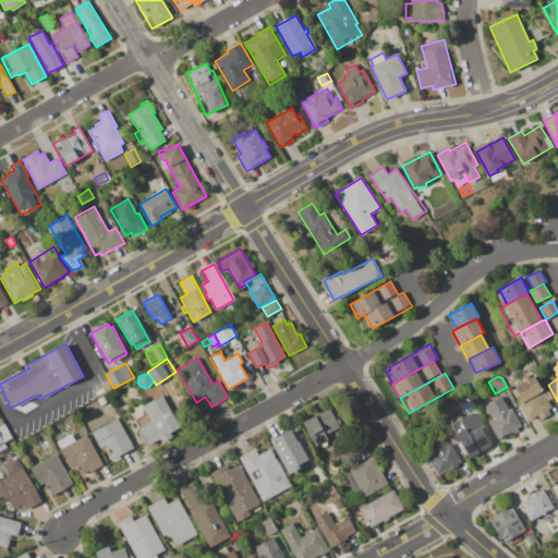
[(534,376),(542,390),(544,389),(545,391),(548,389),(553,398),(547,400),(552,407),(526,421),(510,391),(516,388),(514,387),(524,381),(523,379),(530,376),(531,378),(534,376)]
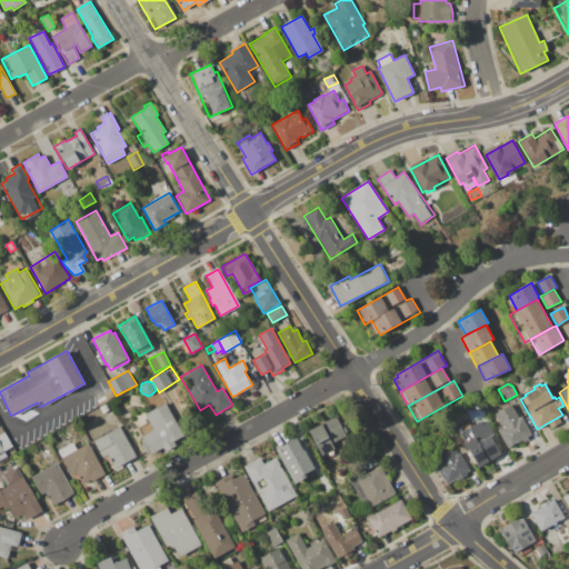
[(465,407),(478,400),(485,413),(471,420),(465,407)]
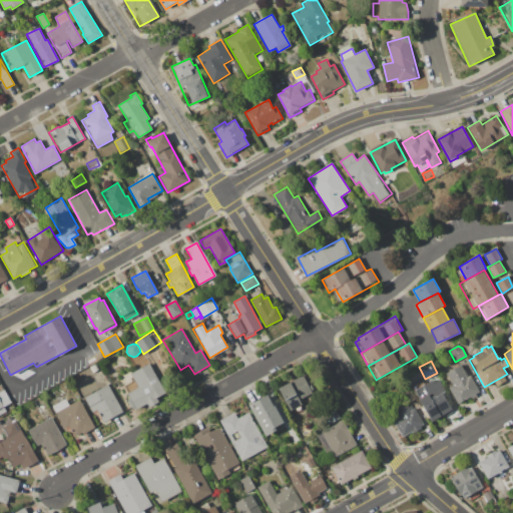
[(148,363),(165,395),(136,411),(127,393),(137,387),(130,373),(148,363)]
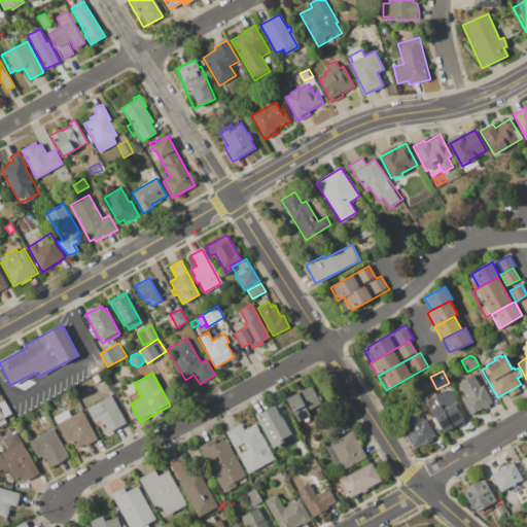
[(93,377),(98,374),(102,380),(96,383),(93,377)]
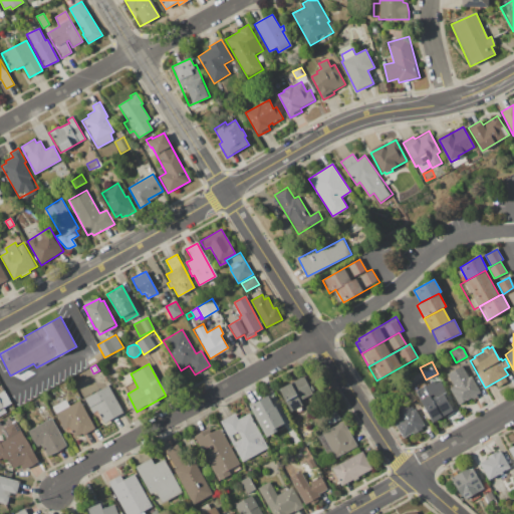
[(462,365),(469,377),(472,375),(481,394),(467,402),(466,400),(458,405),(449,389),(453,387),(447,373),(462,365)]
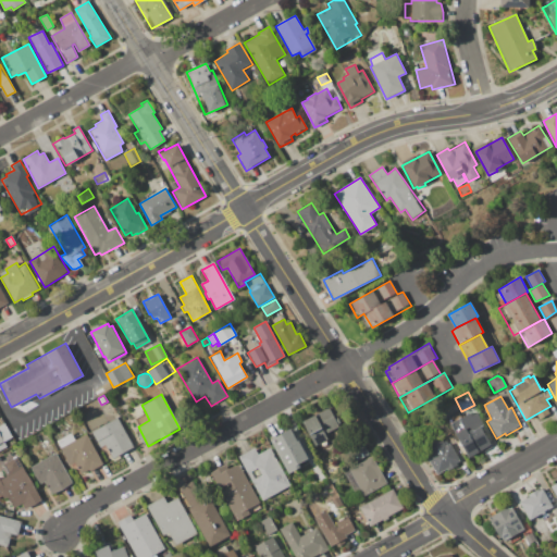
[(302,421),(329,407),(339,426),(326,433),(329,438),(316,446),(302,421)]
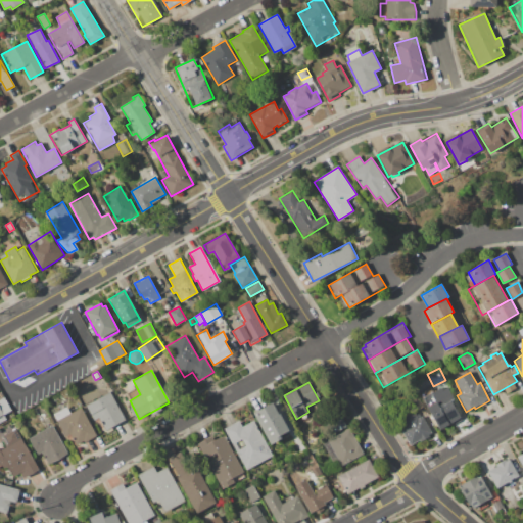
[(86,406),(110,391),(126,419),(105,430),(98,417),(94,420),(86,406)]
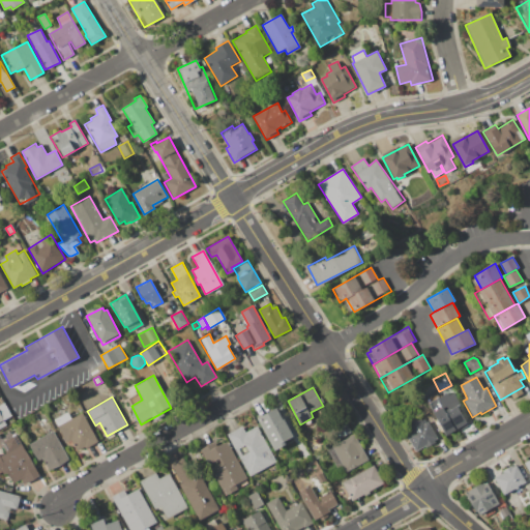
[(0,405),(5,403),(12,416),(0,422),(0,405)]
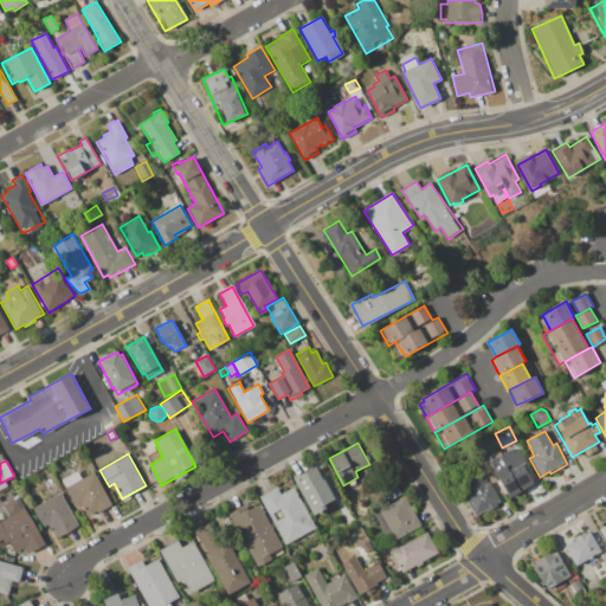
[(495,471),(505,465),(508,469),(513,466),(514,468),(522,463),(535,485),(526,491),(524,489),(509,497),(495,471)]
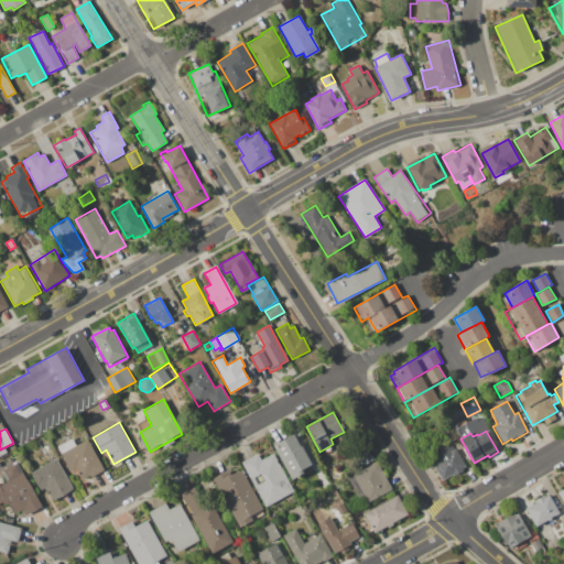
[(273,445),(294,433),(312,464),(302,470),(303,473),(293,479),(273,445)]
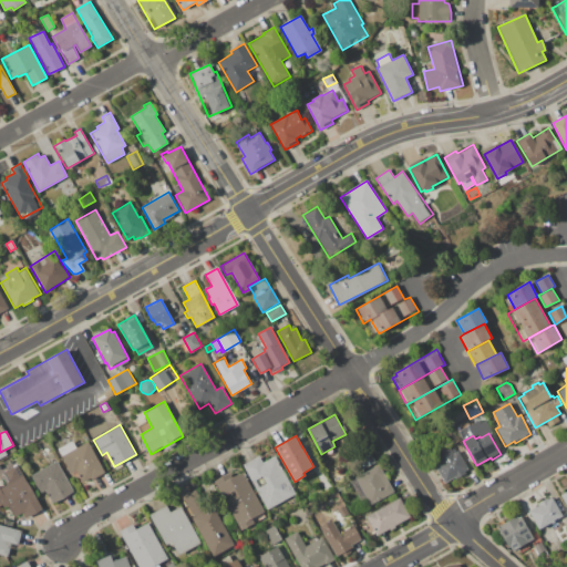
[(88,442),(104,472),(90,480),(89,477),(82,482),(75,471),(71,474),(58,450),(72,441),(76,449),(88,442)]
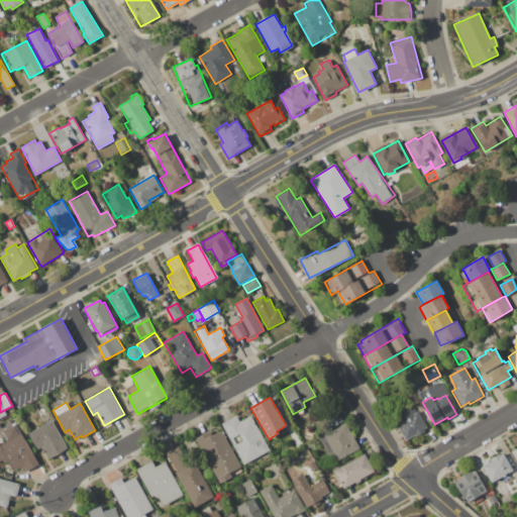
[(405,441),(396,424),(401,421),(397,414),(410,406),(414,413),(418,411),(427,429),(405,441)]
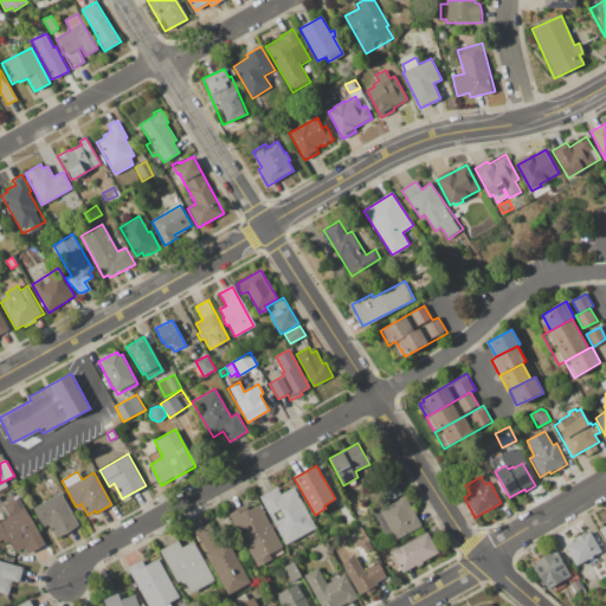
[(385,484),(394,479),(401,492),(393,498),(385,484)]
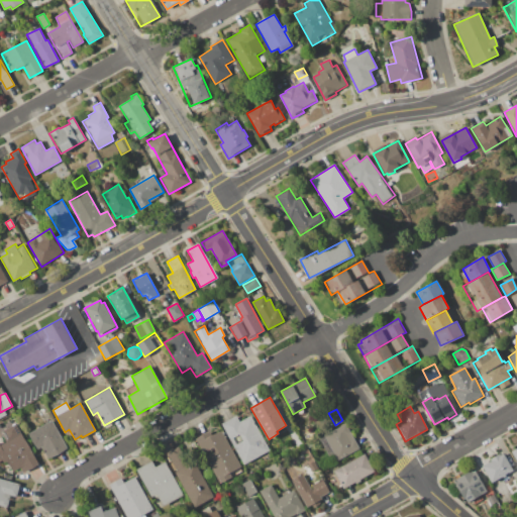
[(221,424),(236,416),(239,422),(250,416),(270,451),(243,464),(221,424)]
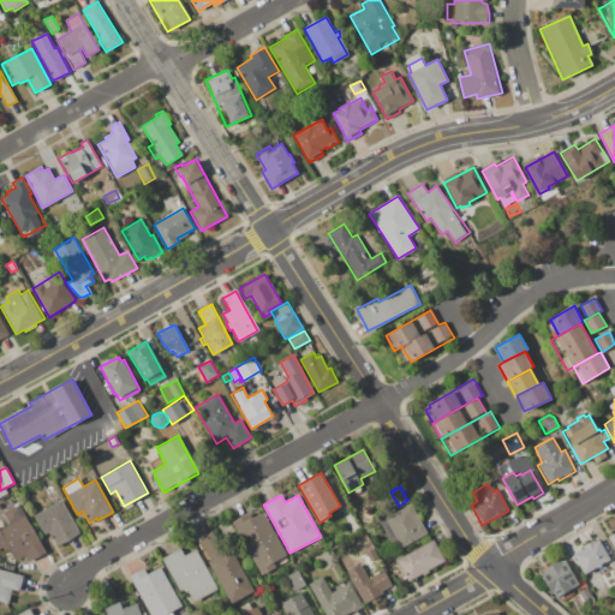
[(61,500),(79,532),(57,545),(49,531),(43,535),(33,517),(61,500)]
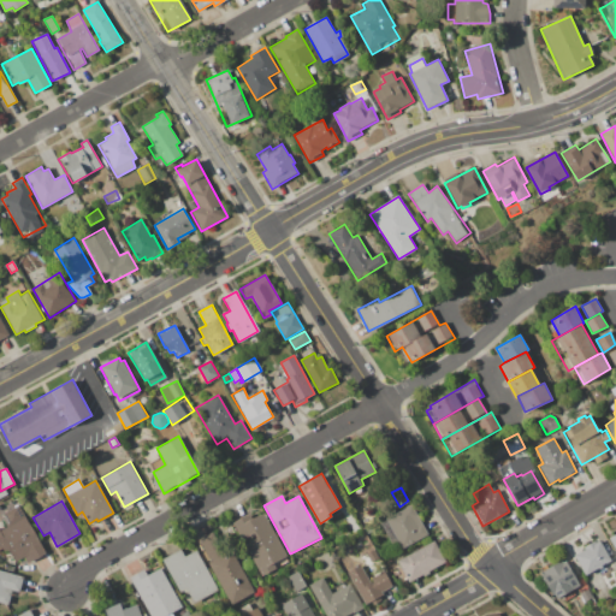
[(19,505),(46,552),(27,563),(24,557),(16,562),(9,549),(4,551),(3,548),(0,549),(0,531),(9,526),(1,515),(19,505)]
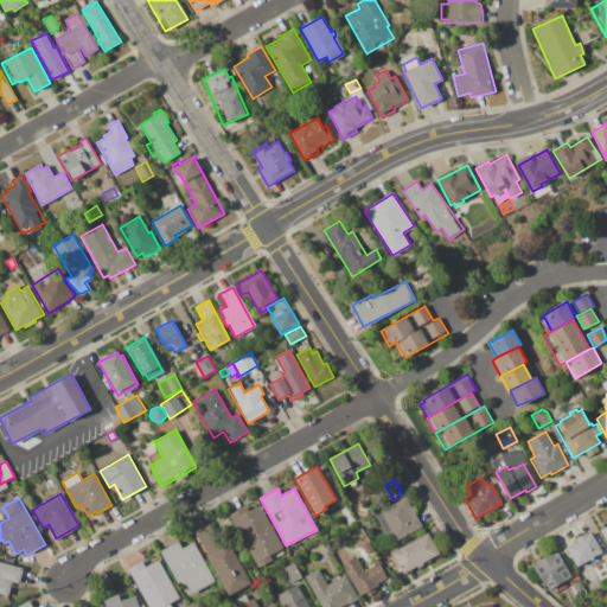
[(374,515),(407,498),(422,528),(396,541),(393,534),(385,537),(374,515)]
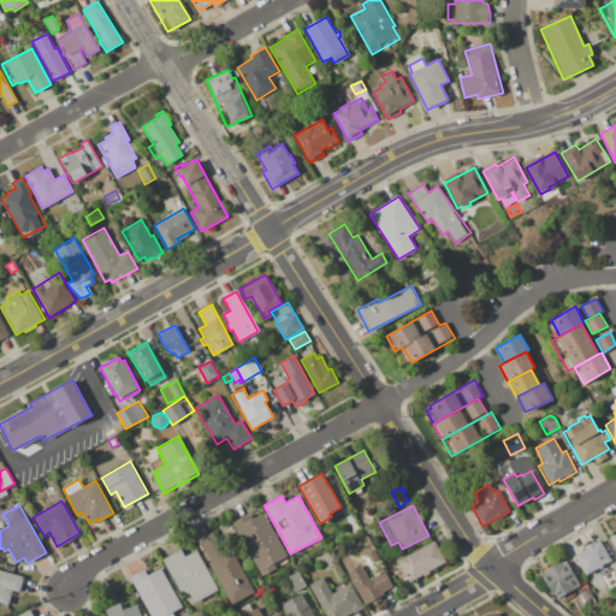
[(264,514),(289,561),(261,575),(234,521),(248,514),(252,520),(264,514)]
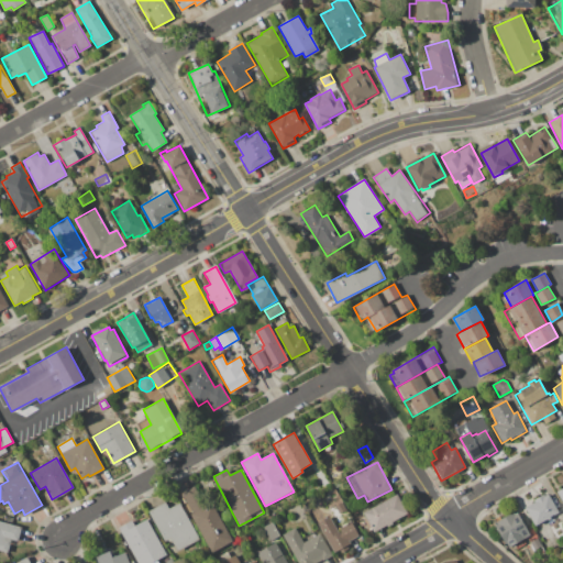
[(183,493),(202,483),(232,541),(211,552),(190,514),(192,512),(183,493)]
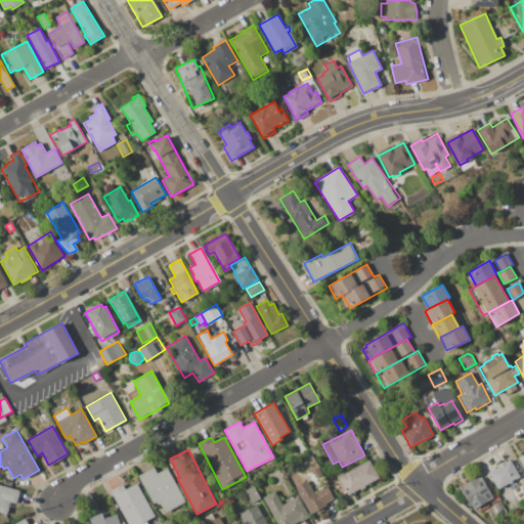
[(338,478),(368,460),(379,478),(348,495),(338,478)]
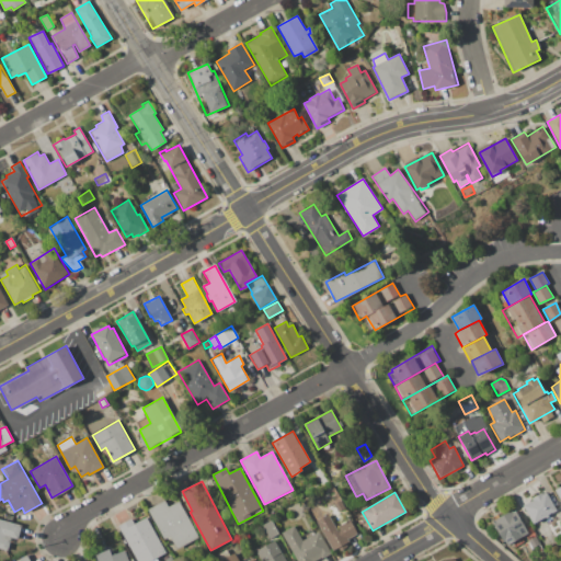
[(523,505),(533,500),(531,497),(541,492),(542,494),(546,492),(557,511),(552,513),(554,517),(546,523),(544,518),(534,524),(523,505)]
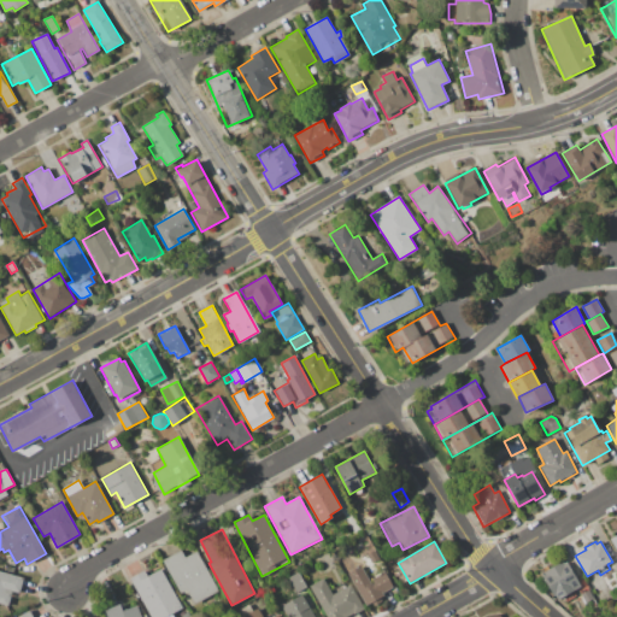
[(163,559),(181,550),(186,557),(197,551),(218,591),(195,604),(187,591),(181,593),(163,559)]
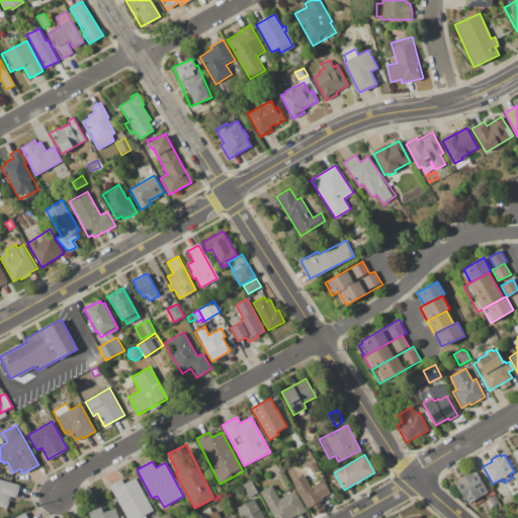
[(476,471),(485,488),(485,489),(488,494),(470,504),(467,498),(462,500),(454,484),(457,482),(456,480),(472,470),(473,472),(476,471)]
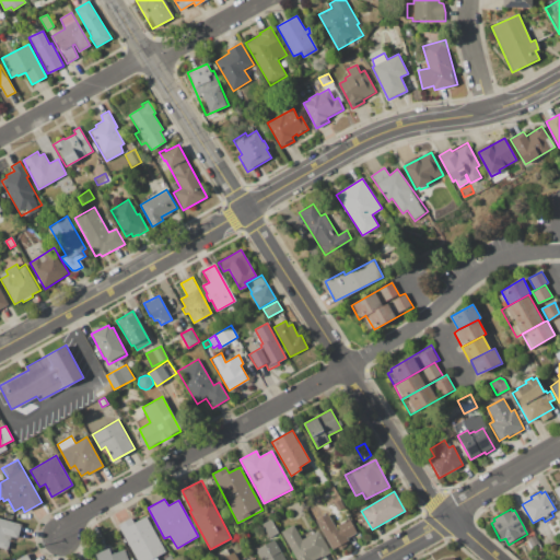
[(316,521),(327,514),(336,527),(348,520),(357,533),(347,538),(349,540),(345,543),(347,546),(339,550),(337,547),(334,549),(316,521)]
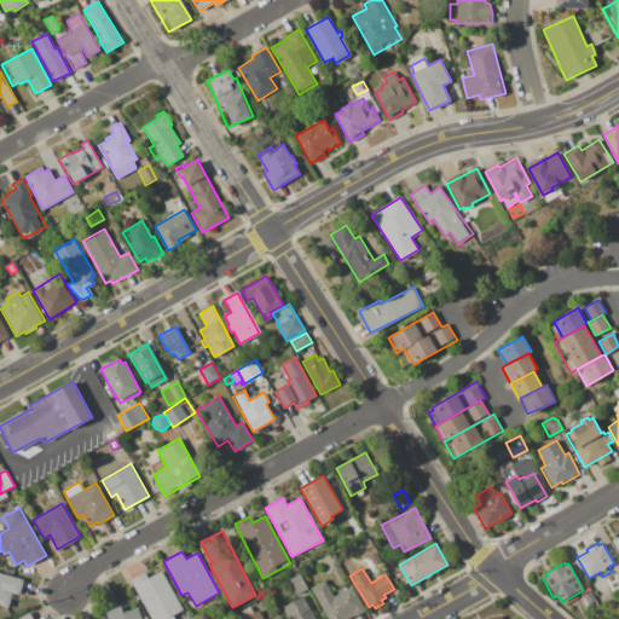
[(161,571),(181,609),(163,618),(151,618),(131,580),(145,572),(148,578),(161,571)]
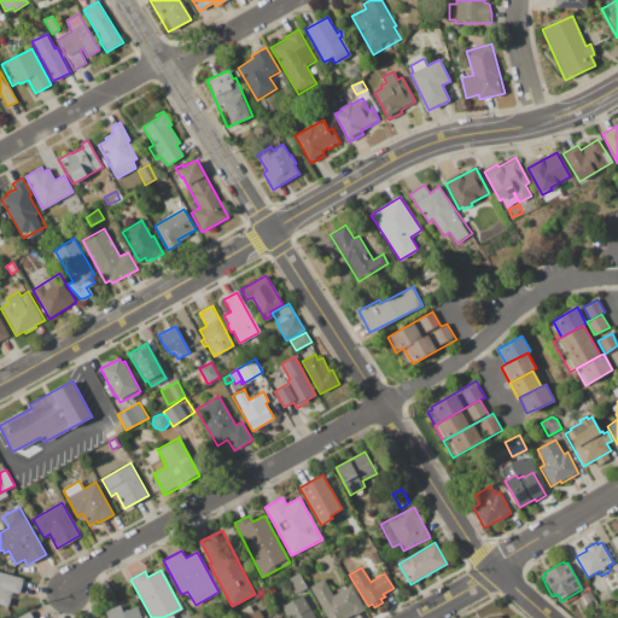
[(0,571),(24,579),(19,594),(12,593),(7,607),(0,605),(0,571)]
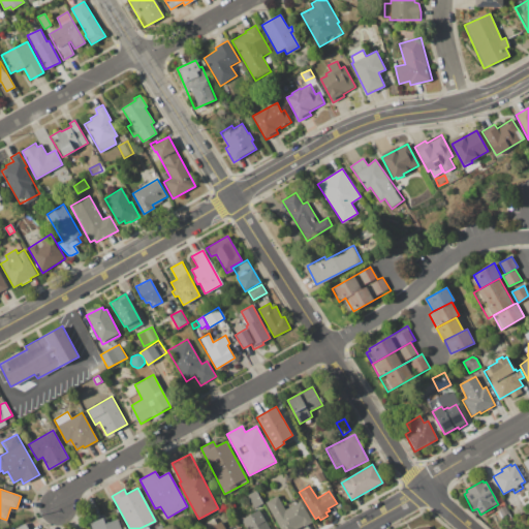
[(248,494),(256,490),(262,504),(254,508),(248,494)]
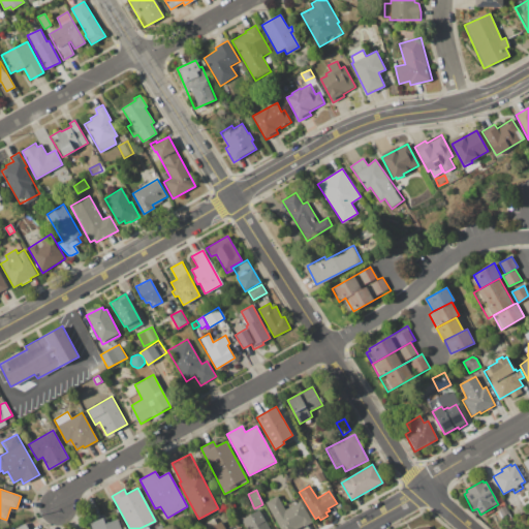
[(299,501),(311,521),(297,528),(279,528),(273,517),(265,502),(276,496),(284,510),(299,501)]
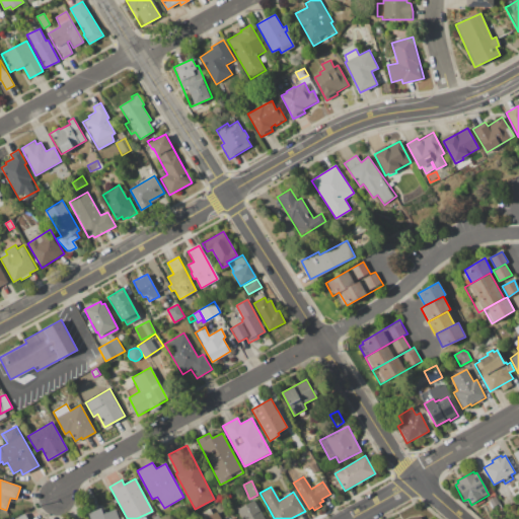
[(489,500),(496,496),(500,504),(493,507),(489,500)]
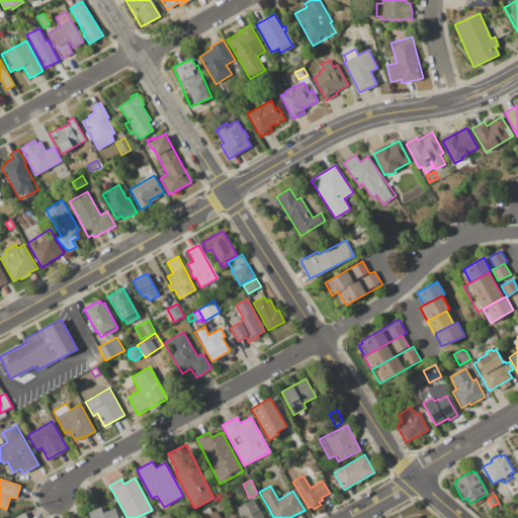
[(240,517),(236,509),(252,500),(261,517),(240,517)]
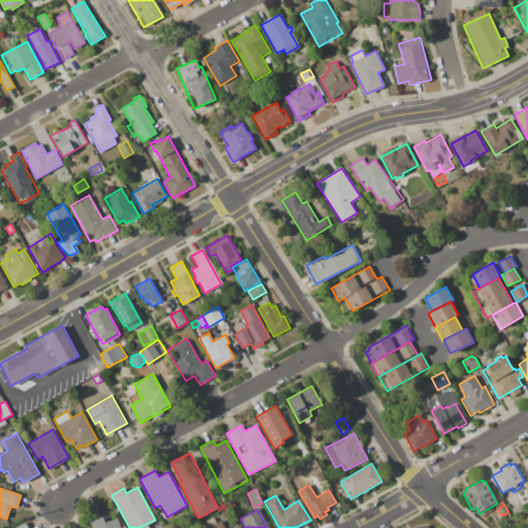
[(102,523),(116,519),(119,527),(91,527),(89,521),(100,517),(102,523)]
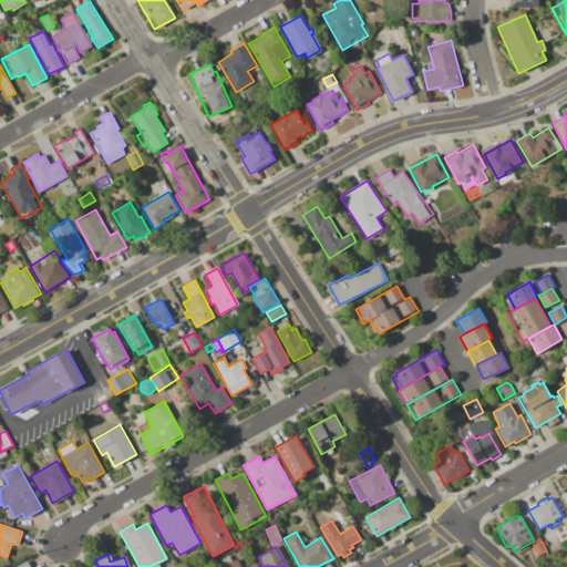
[(222,566),(218,560),(227,555),(230,562),(235,559),(239,566),(247,566),(256,563),(258,566),(222,566)]
